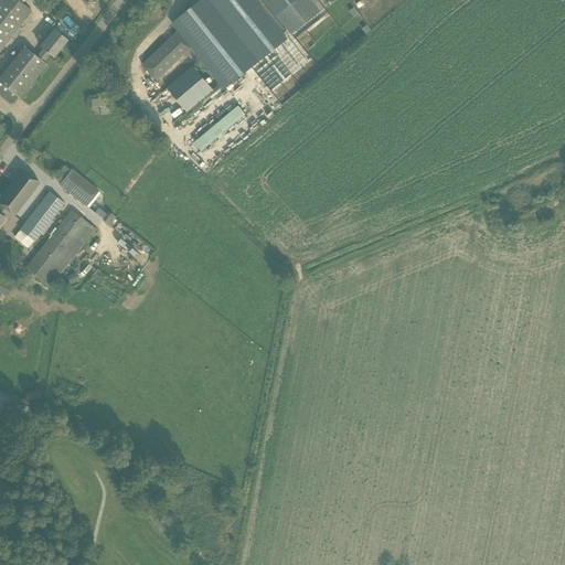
[(22,0),(0,0),(0,52),(32,12),(22,3),(24,1),(22,0)]
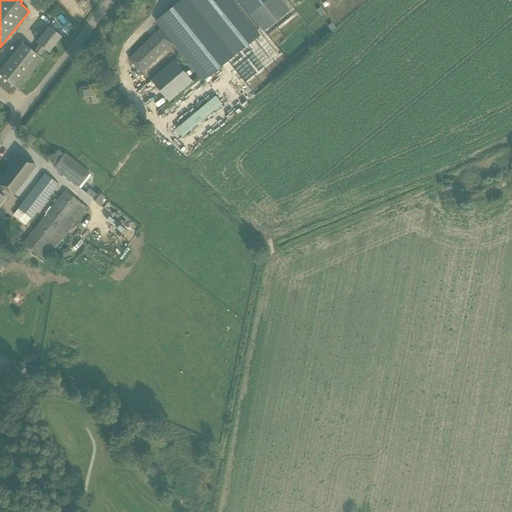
[(261,35),(232,0),(181,0),(155,22),(161,28),(128,59),(142,74),(173,44),(203,81),(261,35)]
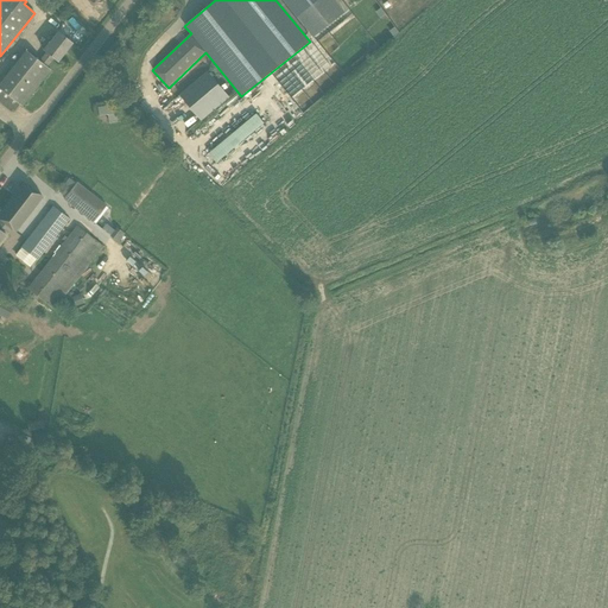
[(334,0),(283,0),(296,17),(314,38),(344,13),(334,0)]
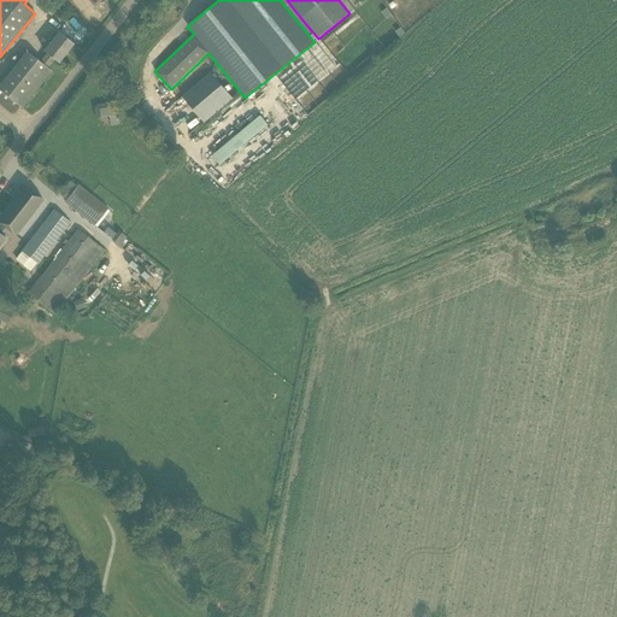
[(40,63),(27,51),(0,83),(0,104),(13,115),(19,106),(22,109),(51,71),(47,68),(54,59),(58,62),(72,45),(58,33),(43,51),(47,53),(40,63)]
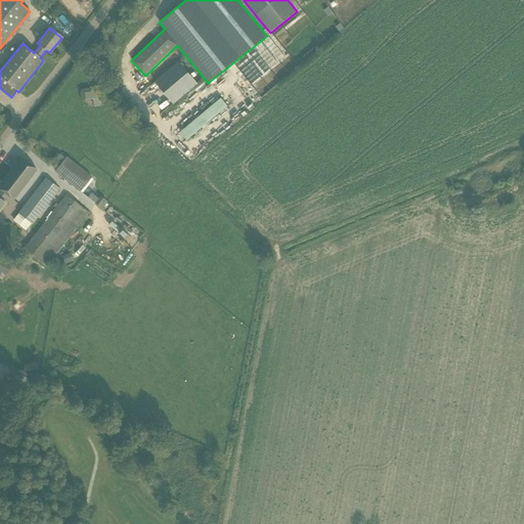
[(170,104),(195,85),(177,61),(153,81),(170,104)]
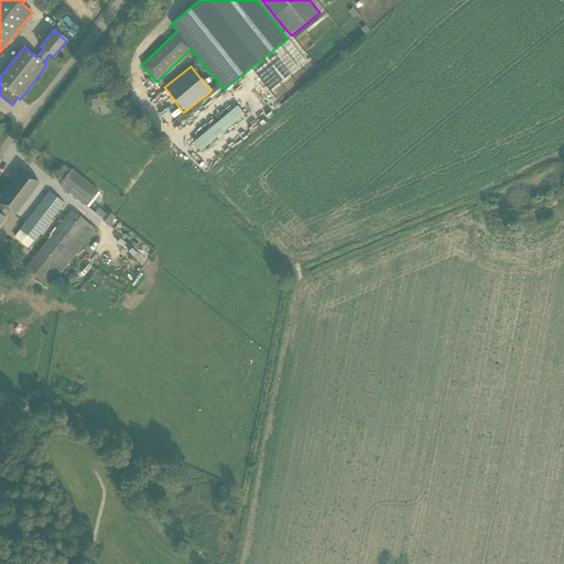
[(98,107),(99,115),(108,112),(106,97),(89,99),(90,108),(98,107)]
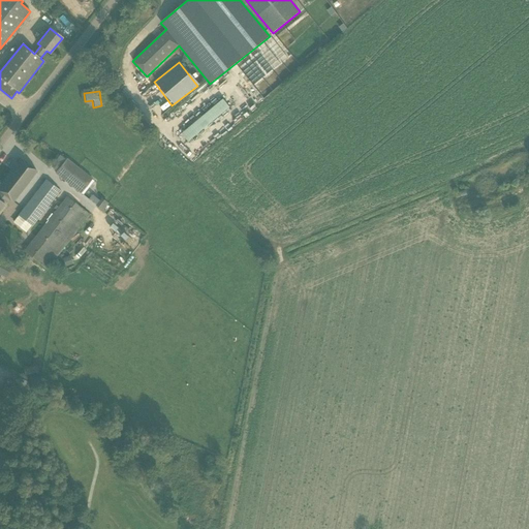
[(222,99),(182,133),(188,142),(229,107),(222,99)]
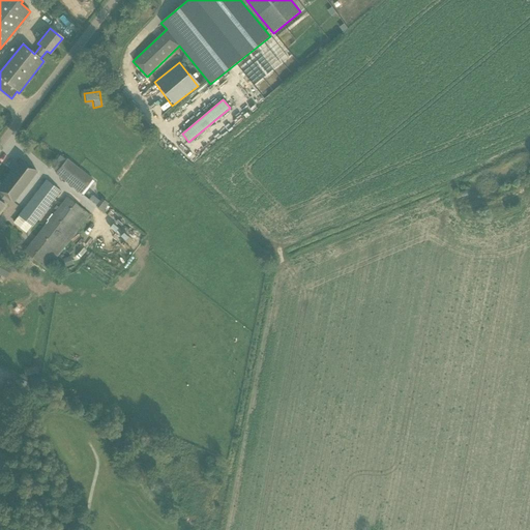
[(36,172),(20,158),(0,184),(0,212),(5,206),(9,201),(12,203),(36,172)]
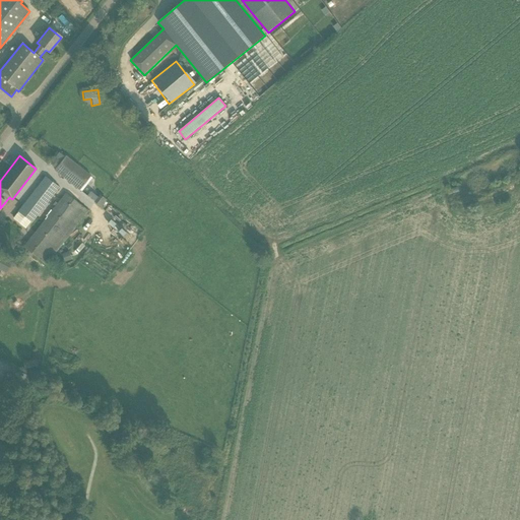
[(64,155),(53,169),(72,184),(83,171),(64,155)]
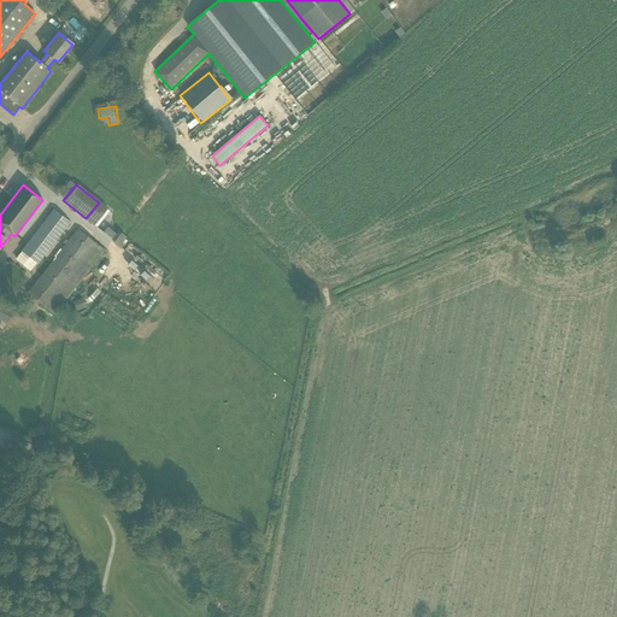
[(21,251),(22,252),(16,260),(30,272),(70,223),(53,210),(21,251)]
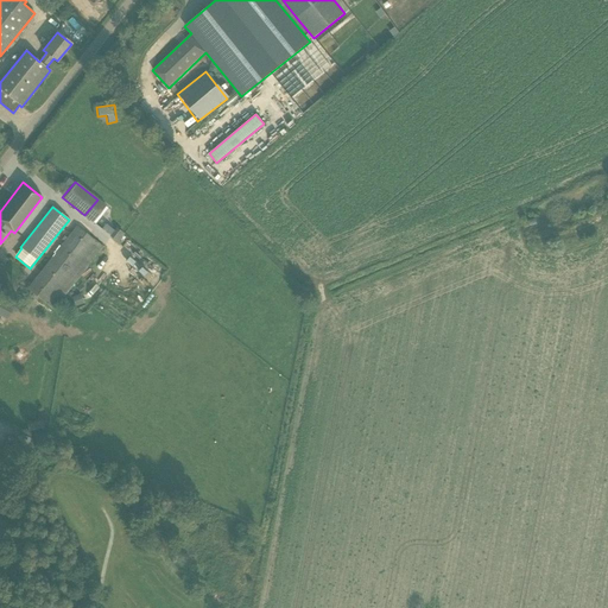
[(76,226),(33,280),(24,273),(17,282),(52,309),(102,246),(76,226)]
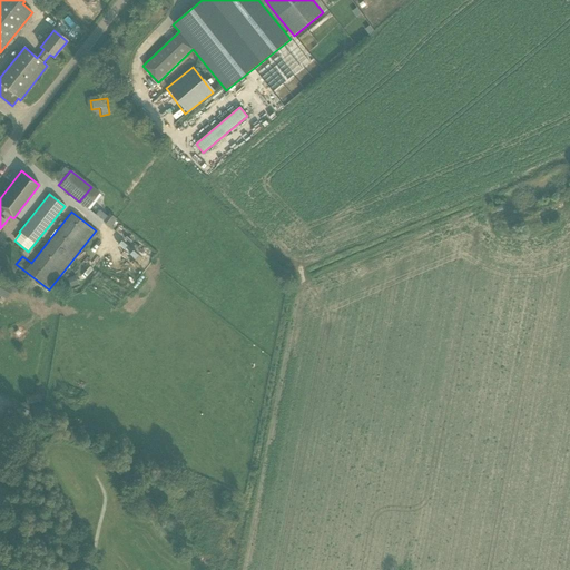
[(102,222),(110,227),(117,219),(109,213),(102,222)]
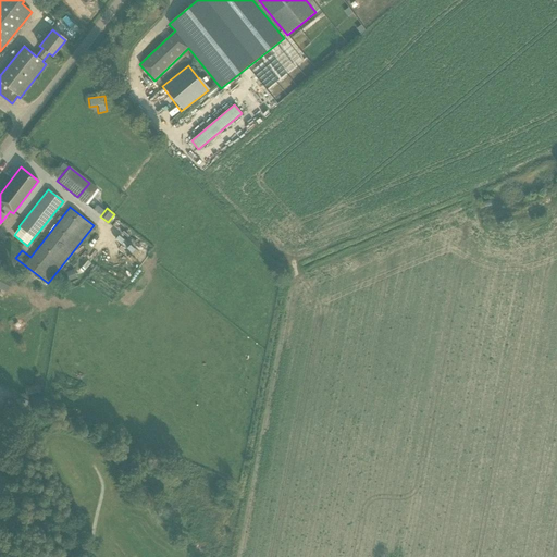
[(115,236),(111,242),(140,259),(144,254),(115,236)]
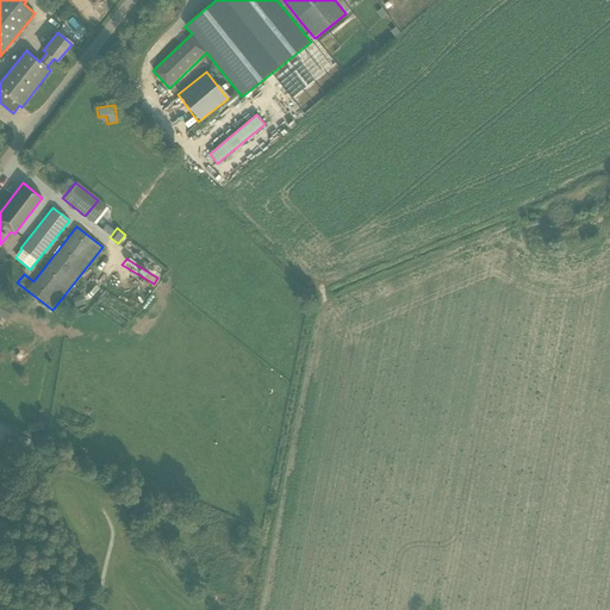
[(81,296),(72,298),(75,307),(85,304),(81,296)]
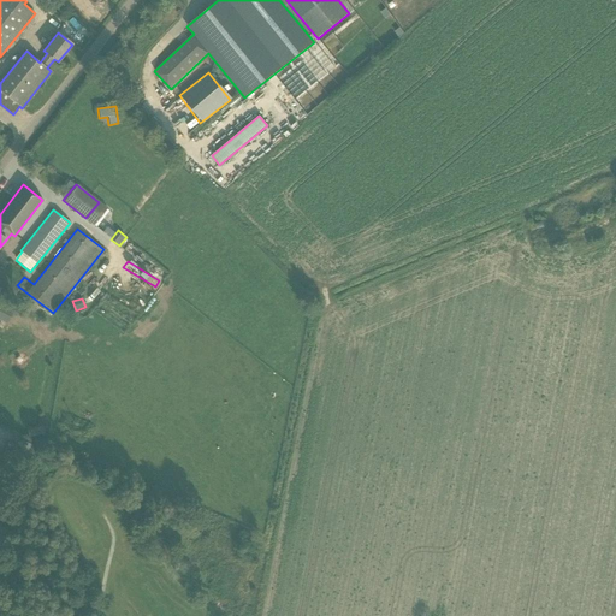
[(0,398),(0,401),(6,403),(11,394),(5,390),(0,398)]
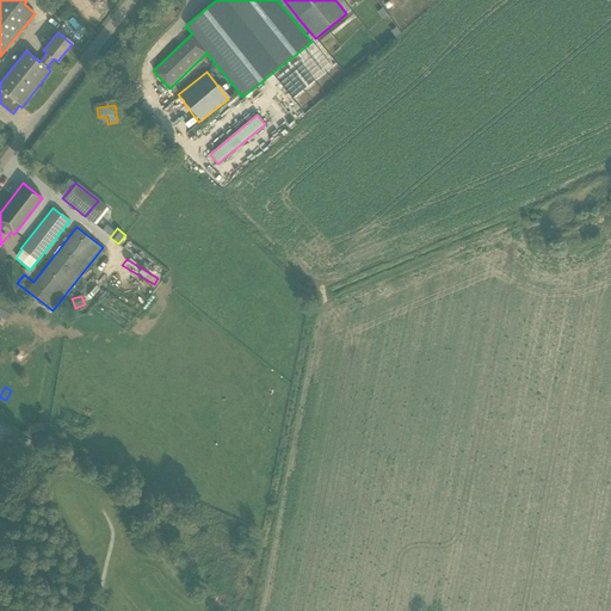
[(8,438),(2,452),(14,457),(20,443),(8,438)]
